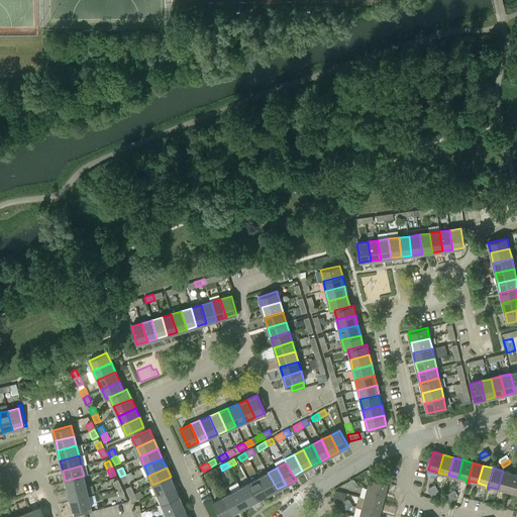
[(216,469),(210,472),(213,477),(218,474),(216,469)]
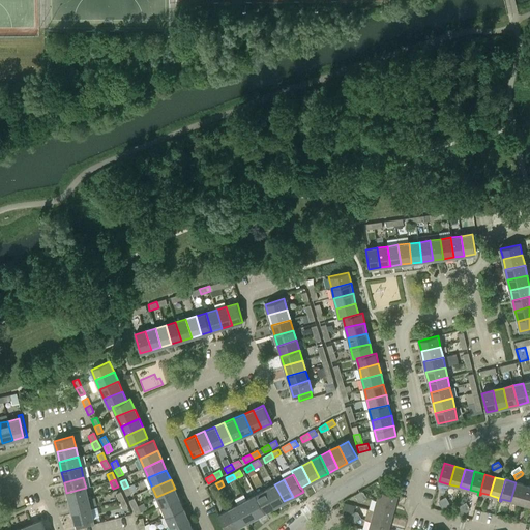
[(526,486),(516,482),(510,501),(519,503),(519,505),(520,506),(526,486)]
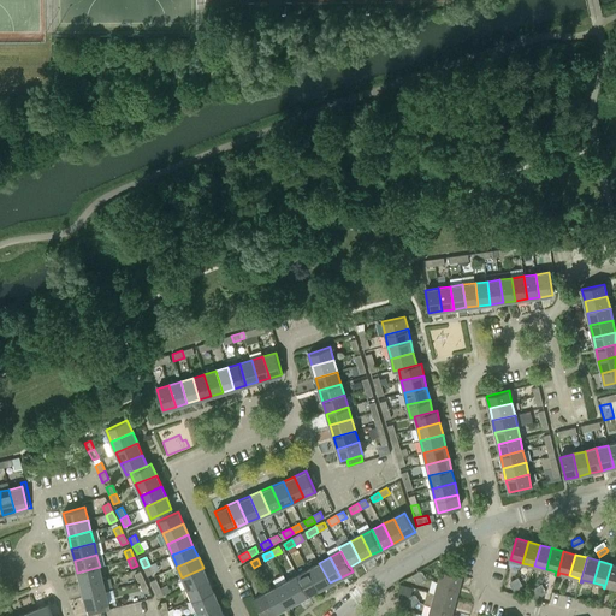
[(247,572),(254,568),(250,562),(243,566),(247,572)]
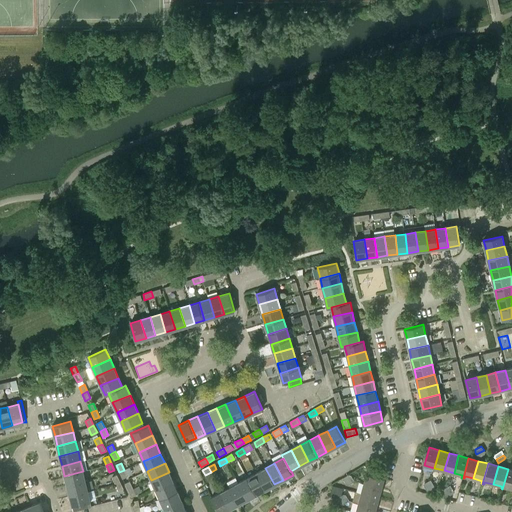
[(265,490),(274,484),(265,468),(256,473),(265,490)]
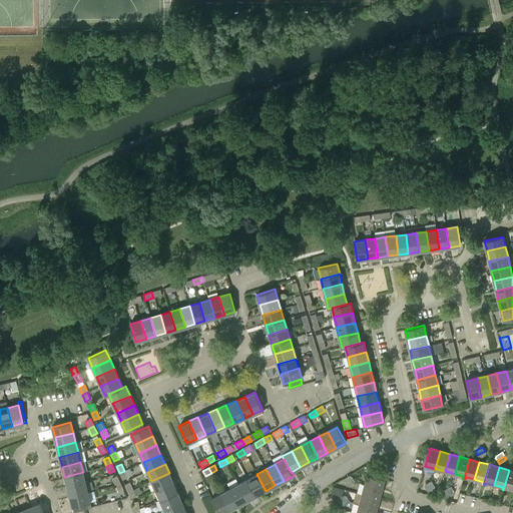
[(512,470),(509,470),(503,490),(505,490),(505,488),(512,489),(512,470)]
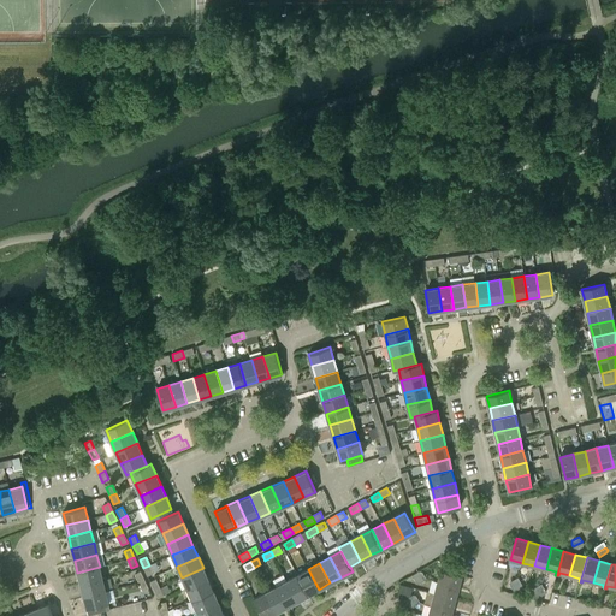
[(153,573),(149,566),(143,568),(147,576),(153,573)]
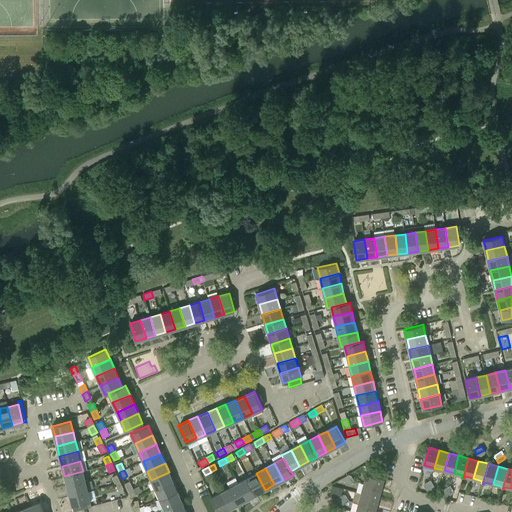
[(67,485),(85,481),(83,471),(64,476),(67,485)]
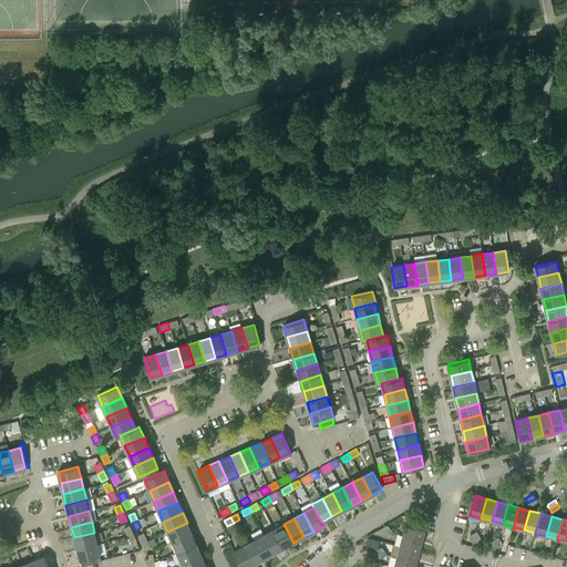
[(192,534),(187,523),(167,532),(172,542),(192,534)]
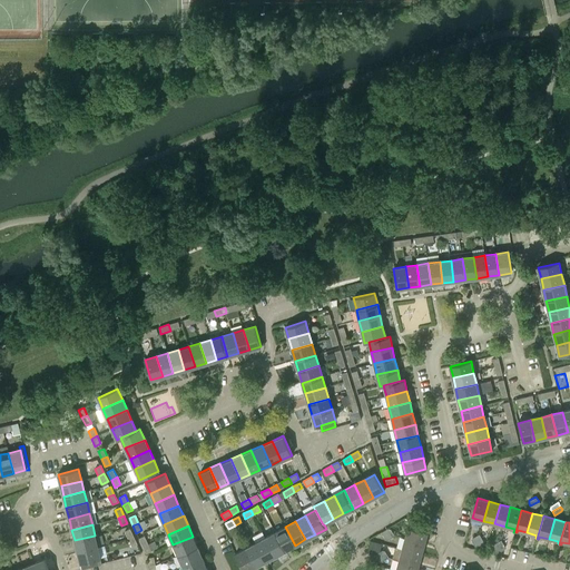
[(275,532),(285,550),(295,546),(285,527),(275,532)]
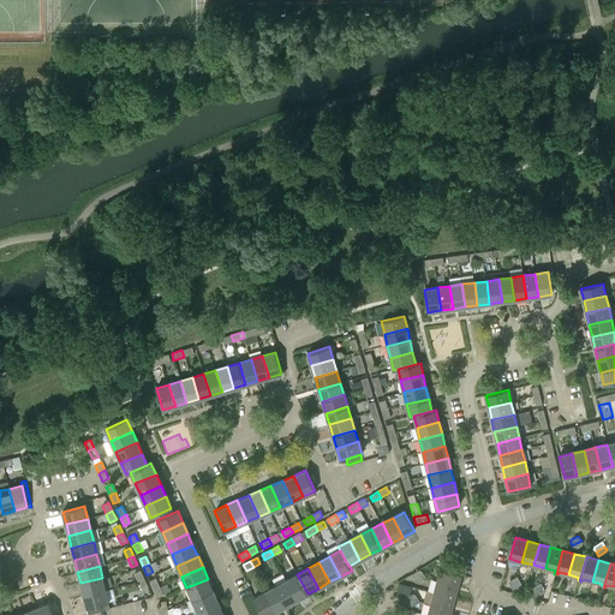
[(441,568),(437,580),(459,586),(463,574),(441,568)]
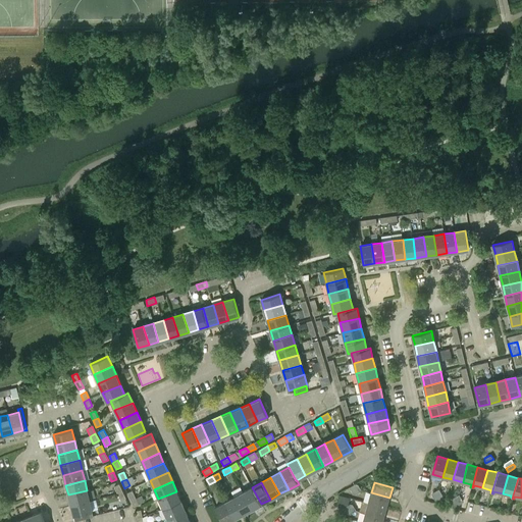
[(117,493),(122,491),(119,484),(114,486),(117,493)]
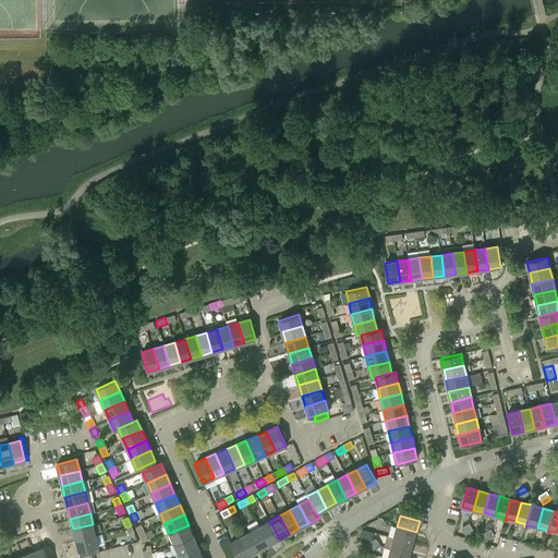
[(379,529),(383,526),(378,519),(374,521),(377,528),(379,529)]
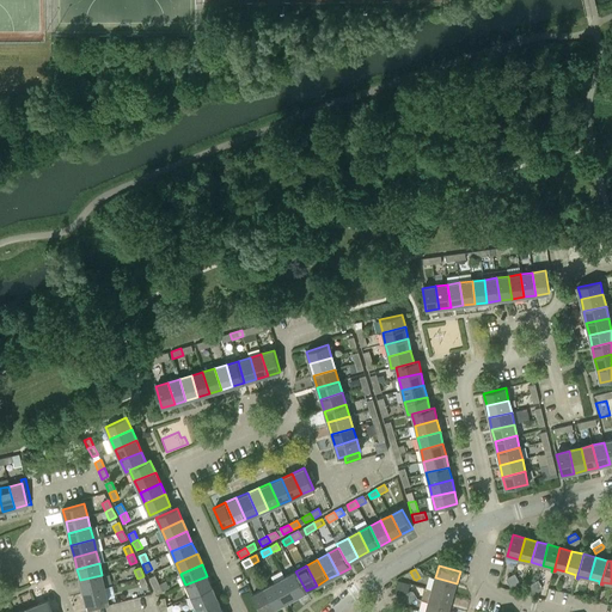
[(295,597),(306,591),(295,571),(285,576),(295,597)]
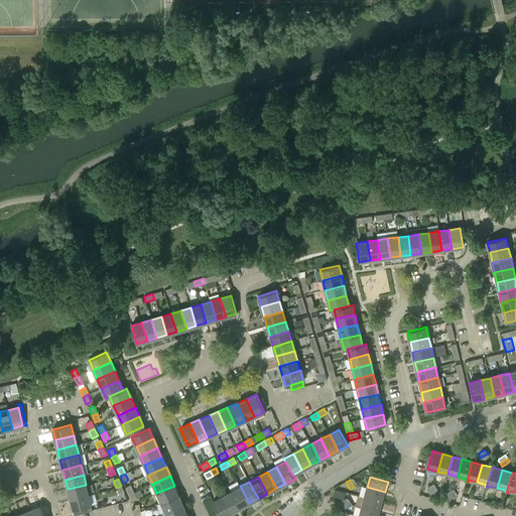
[(89,495),(86,485),(68,489),(70,499),(89,495)]
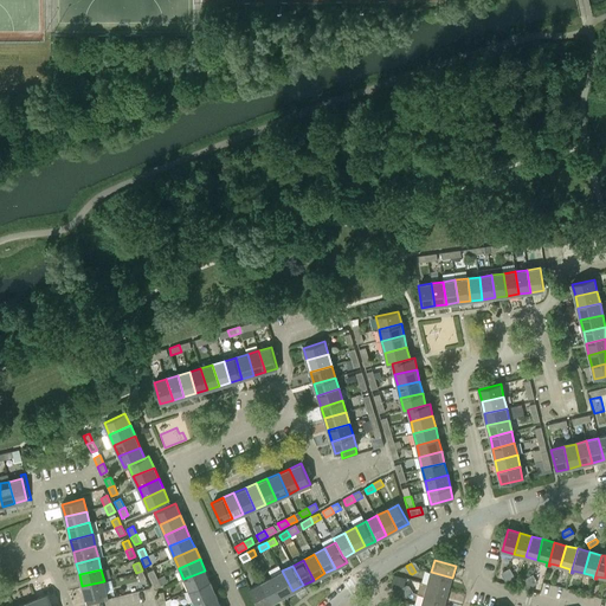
[(148,573),(152,580),(158,578),(154,569),(148,573)]
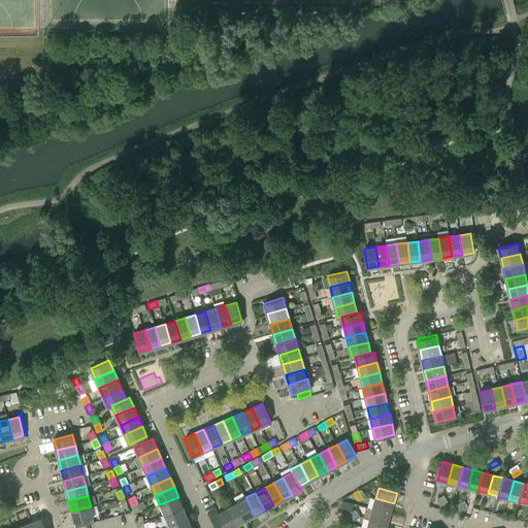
[(122,506),(127,504),(124,497),(119,499),(122,506)]
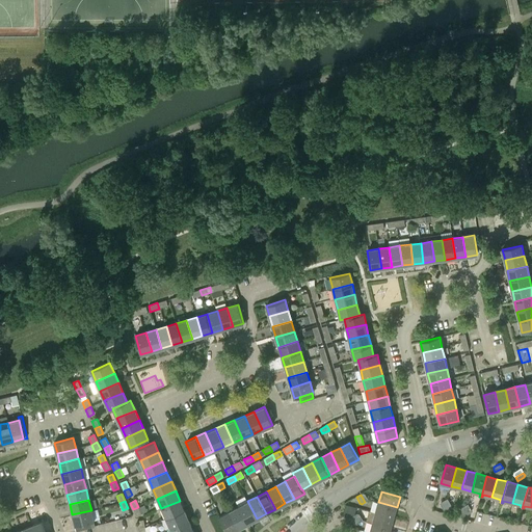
[(161,508),(166,519),(184,510),(180,501),(161,508)]
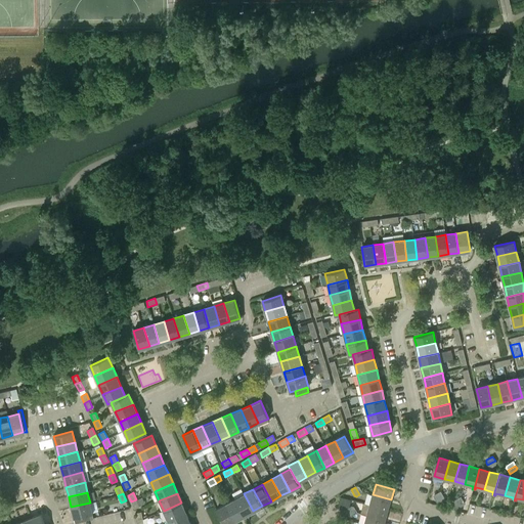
[(244,516),(253,511),(244,493),(234,498),(244,516)]
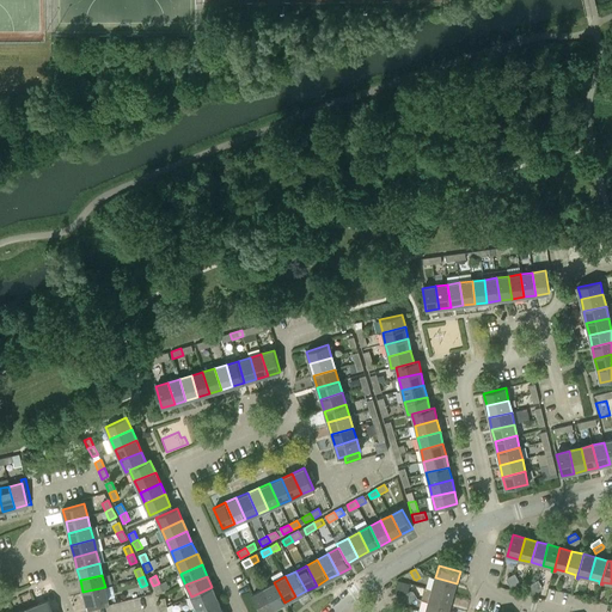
[(432,589),(453,595),(457,583),(435,577),(432,589)]
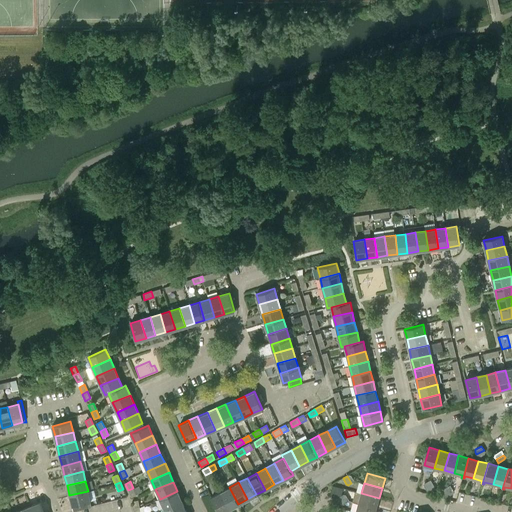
[(434,486),(432,483),(425,488),(427,491),(433,488),(434,486)]
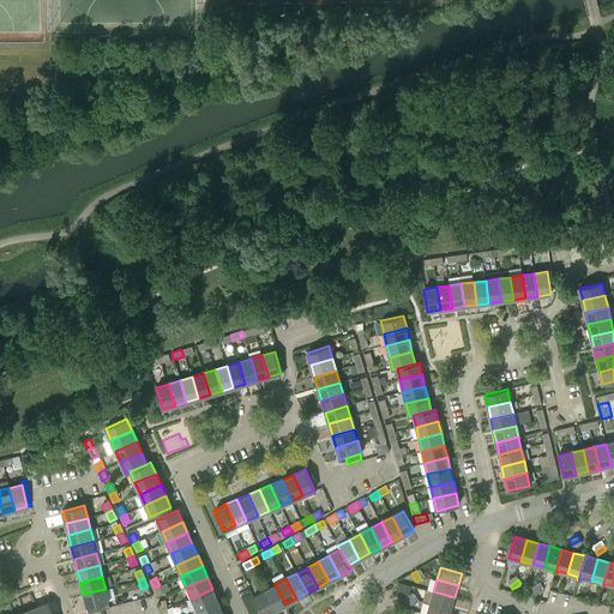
[(275,611),(286,605),(275,584),(264,590),(275,611)]
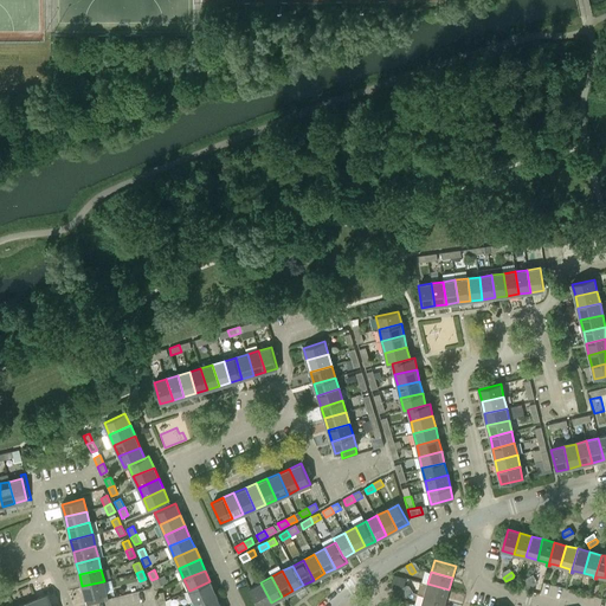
[(161,586),(158,578),(152,580),(155,588),(161,586)]
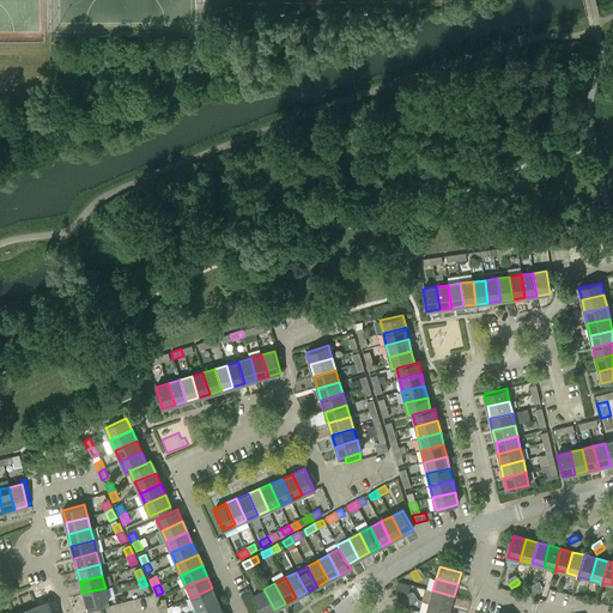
[(542,588),(541,586),(533,590),(535,595),(542,590),(542,588)]
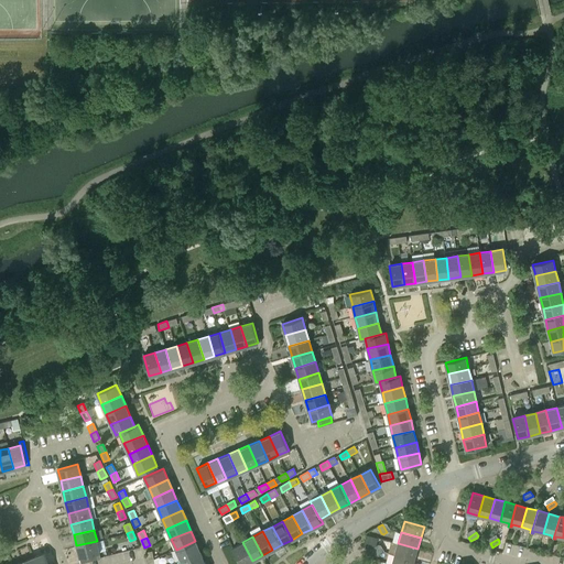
[(97,541),(76,545),(79,557),(99,552),(97,541)]
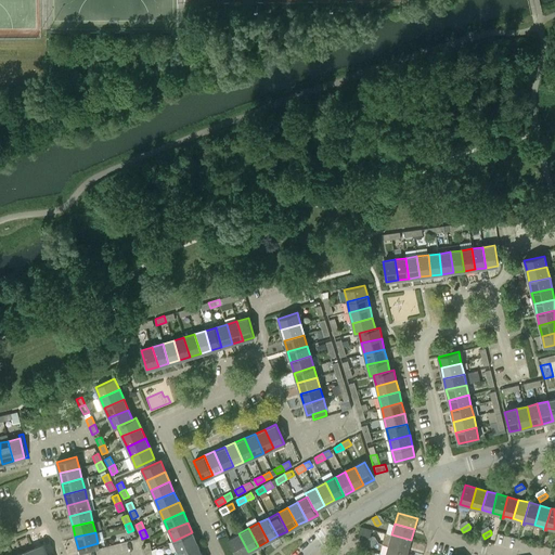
[(196,542),(192,532),(173,541),(178,551),(196,542)]
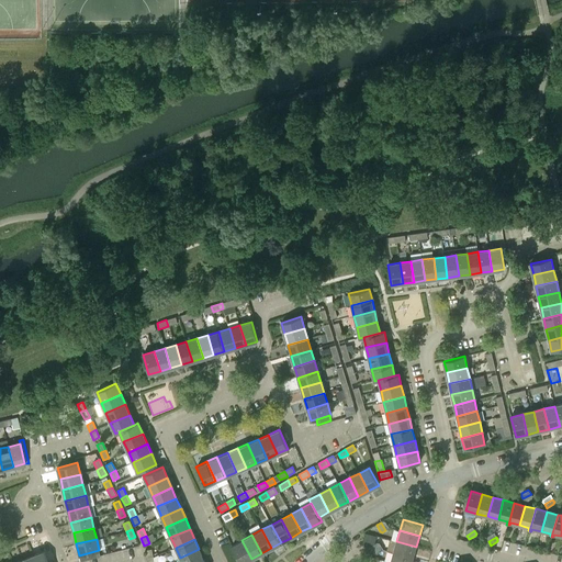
[(239,561),(244,561),(251,559),(242,540),(231,546),(239,561)]
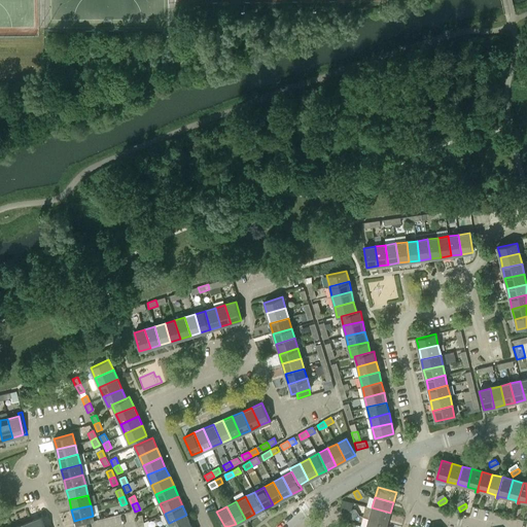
[(369,518),(387,523),(390,513),(372,507),(369,518)]
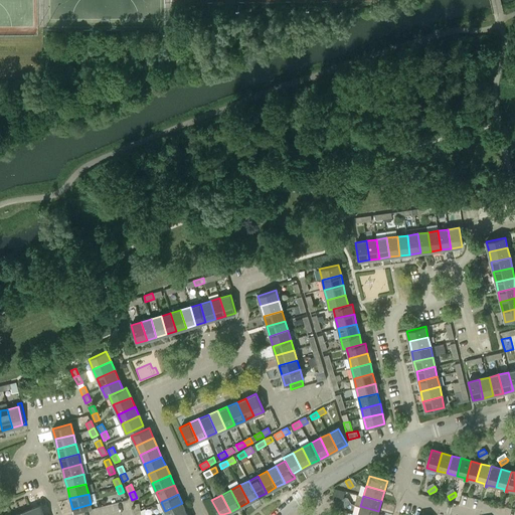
[(345,507),(347,506),(343,499),(339,501),(343,507),(345,507)]
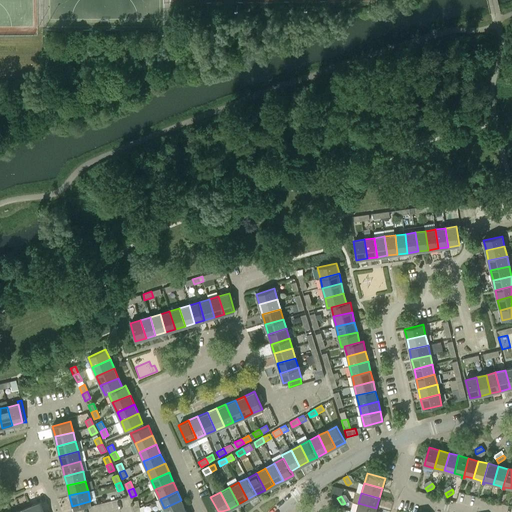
[(164,508),(165,511),(179,511),(185,509),(181,500),(164,508)]
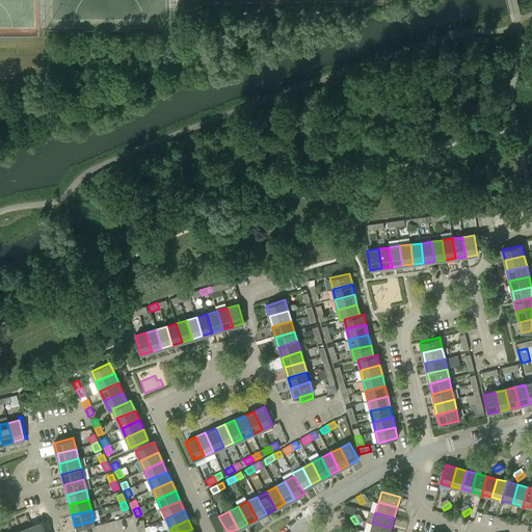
[(45,531),(42,522),(31,526),(33,531),(45,531)]
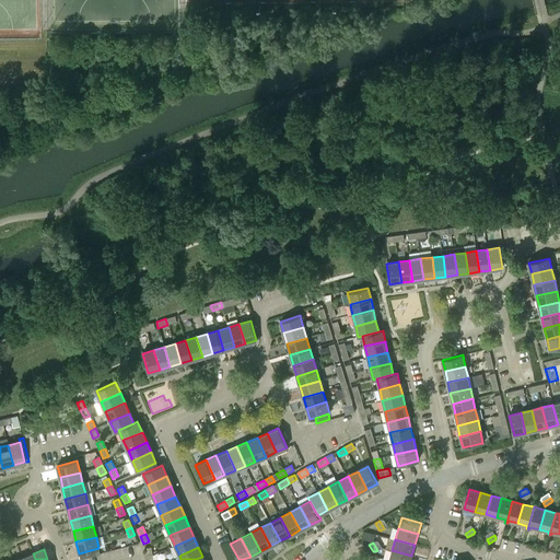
[(388,559),(410,559),(411,556),(392,550),(388,559)]
